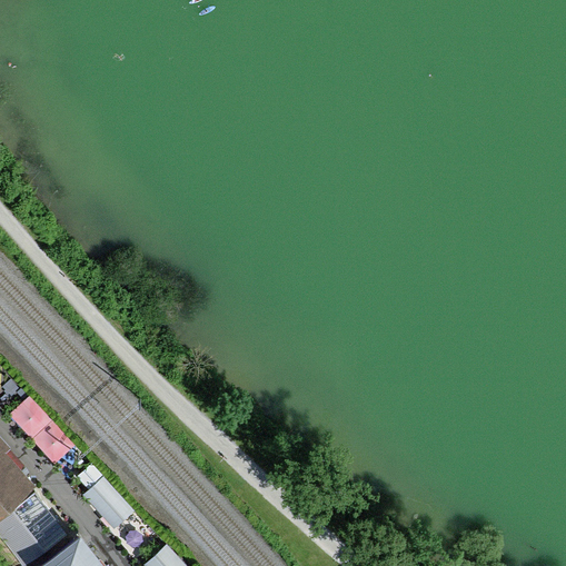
[(50,462),(71,446),(32,391),(10,407),(50,462)]
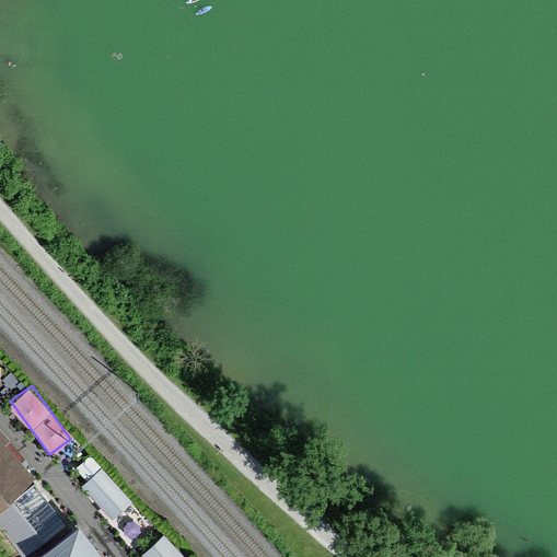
[(0,505),(34,475),(0,438),(0,505)]
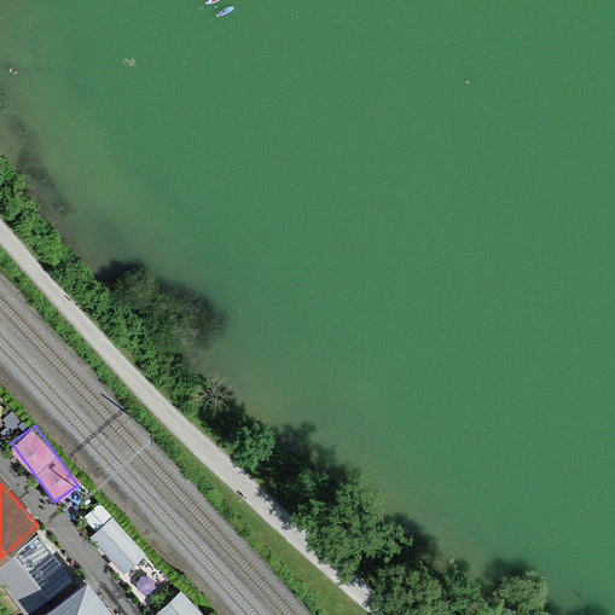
[(144,556),(109,521),(91,539),(126,574),(144,556)]
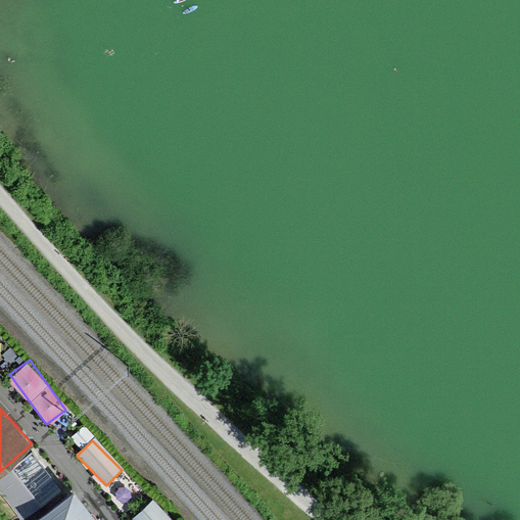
[(94,519),(74,493),(38,519),(94,519)]
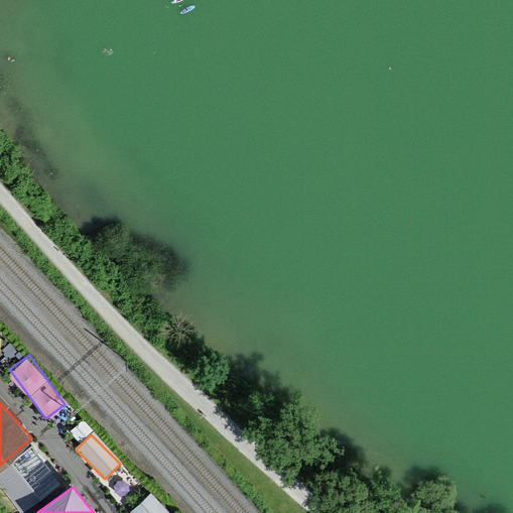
[(163,512),(152,500),(137,512),(163,512)]
